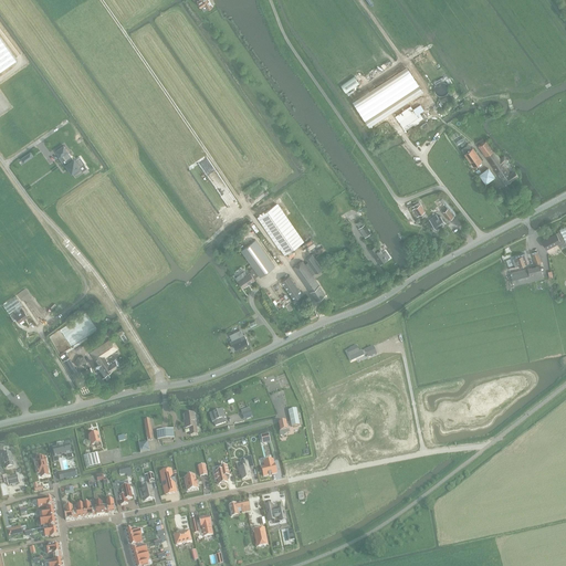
[(208,9),(212,7),(208,0),(203,0),(202,1),(201,0),(198,0),(197,1),(200,7),(205,4),(208,9)]
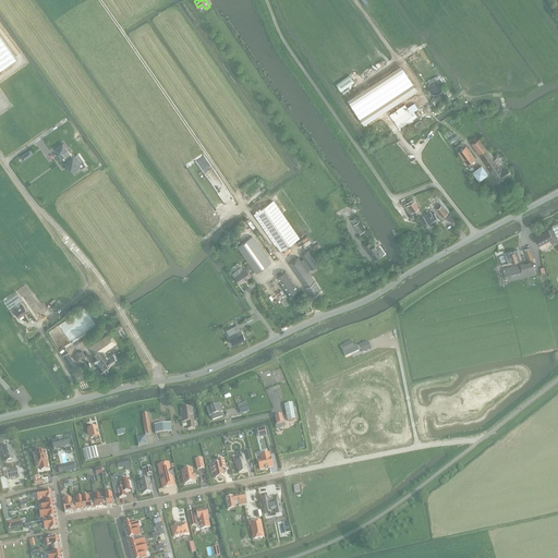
[(0,71),(16,59),(0,35),(0,71)]
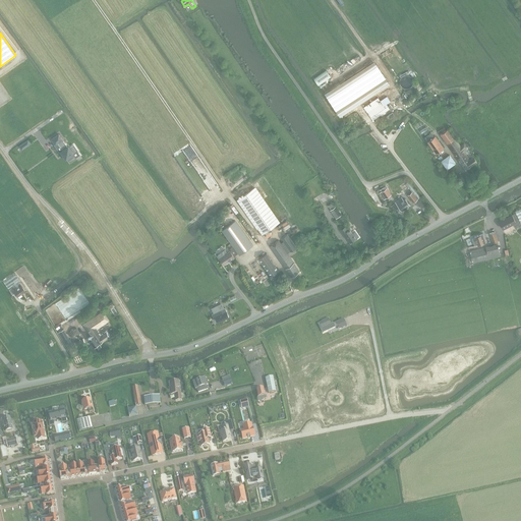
[(374,60),(325,94),(340,117),(390,83),(374,60)]
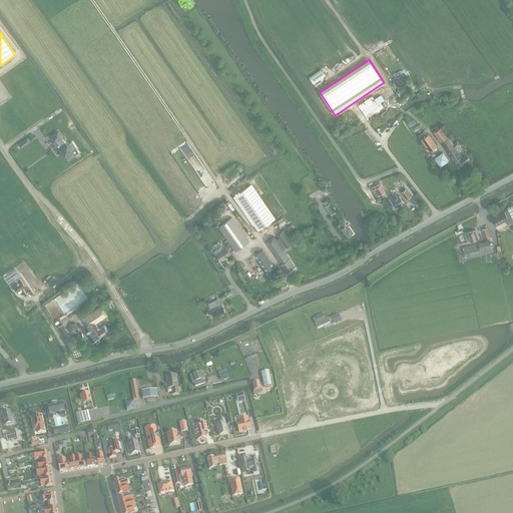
[(309,78),(314,84),(326,76),(322,69),(309,78)]
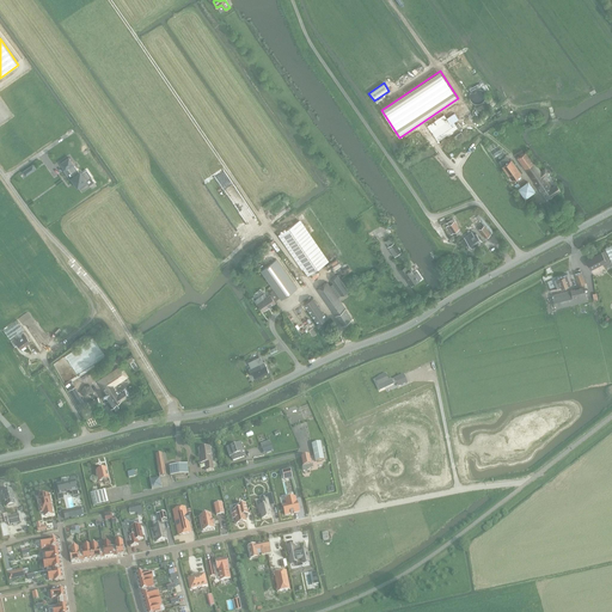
[(432,146),(440,141),(442,145),(447,141),(445,138),(458,128),(454,122),(459,118),(456,114),(447,118),(445,115),(428,126),(421,130),(432,146)]
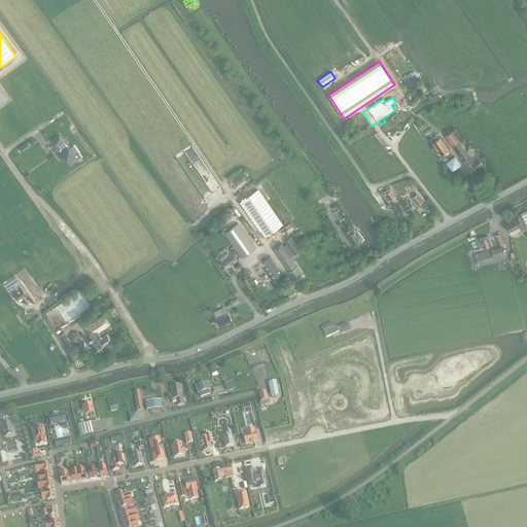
[(470,172),(483,164),(480,159),(475,162),(470,155),(470,154),(469,152),(470,151),(469,150),(472,149),(469,145),(465,148),(463,144),(464,143),(463,142),(462,143),(453,131),(446,136),(470,172)]
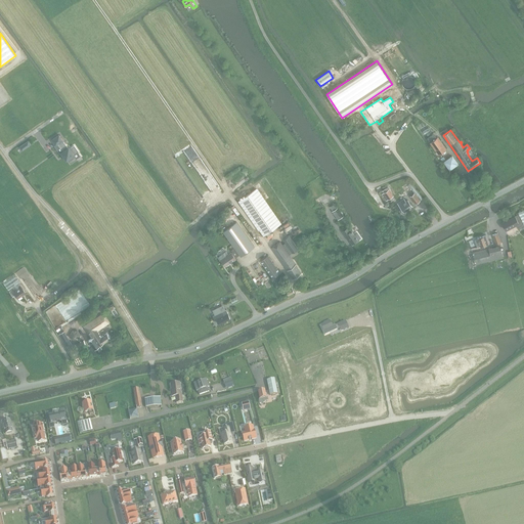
[(62,140),(59,135),(51,140),(55,145),(57,144),(62,151),(61,153),(67,160),(68,159),(71,163),(76,159),(80,156),(77,151),(78,151),(74,146),(70,149),(69,147),(68,148),(62,141),(62,140)]
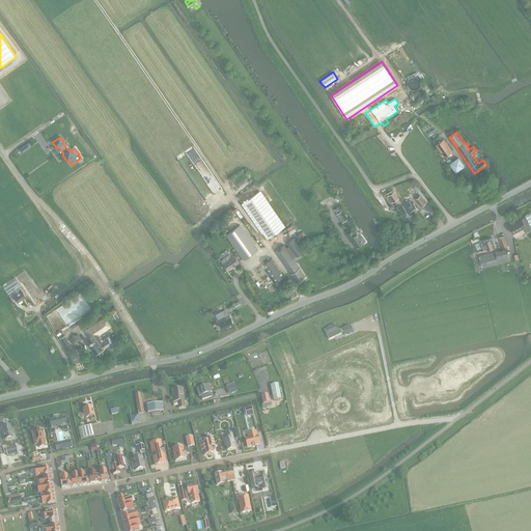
[(444,157),(452,151),(444,139),(436,144),(443,155),(441,156),(442,158),(444,157)]
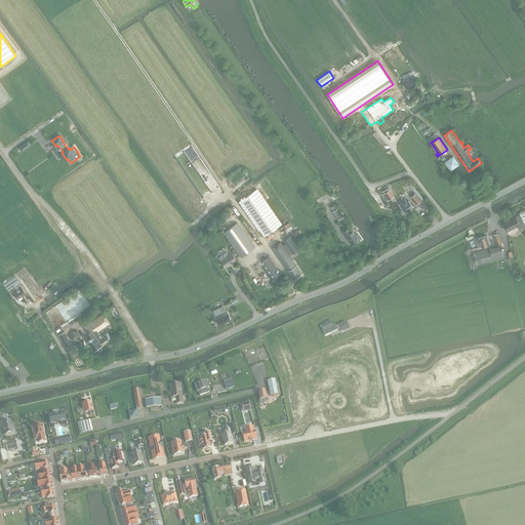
[(28,142),(19,148),(22,152),(31,146),(28,142)]
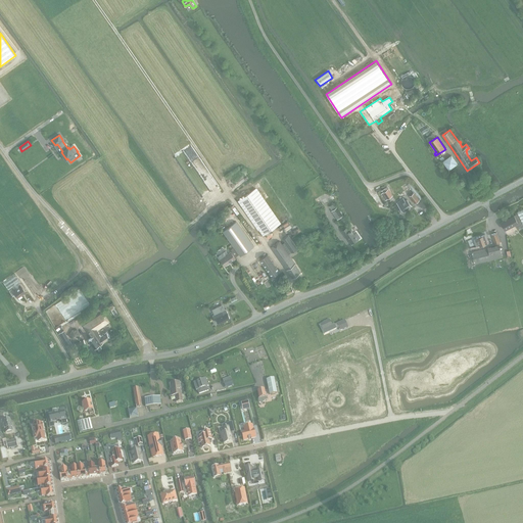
[(458,163),(452,155),(442,160),(448,170),(458,163)]
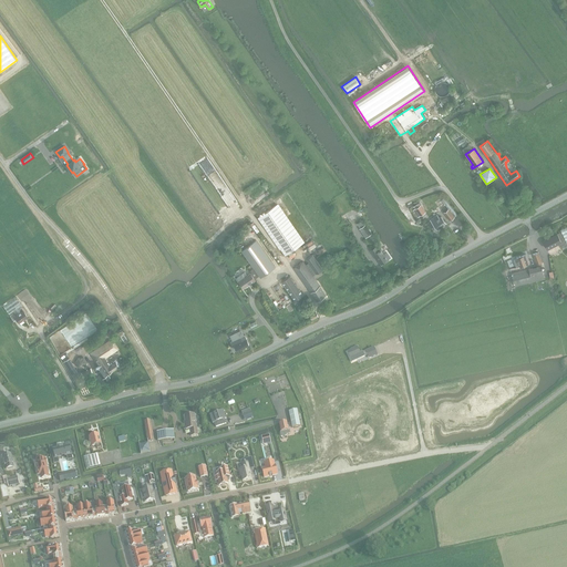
[(450,220),(454,217),(457,215),(444,198),(441,200),(449,209),(444,213),(450,220)]
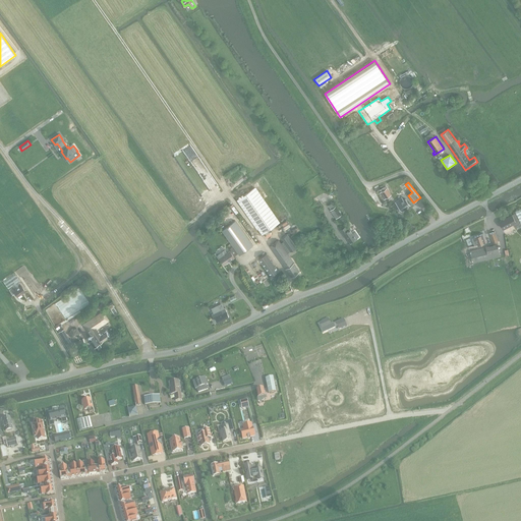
[(262,235),(279,223),(263,199),(264,199),(254,187),(237,199),(245,212),(246,212),(262,235)]
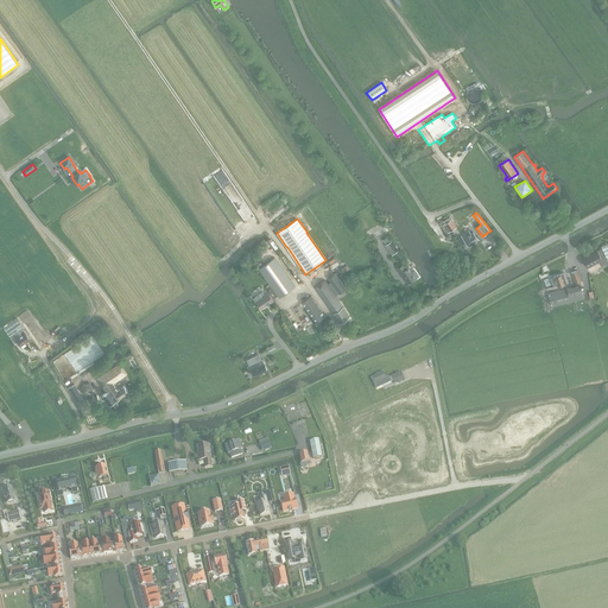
[(443,226),(448,233),(456,228),(450,220),(443,226)]
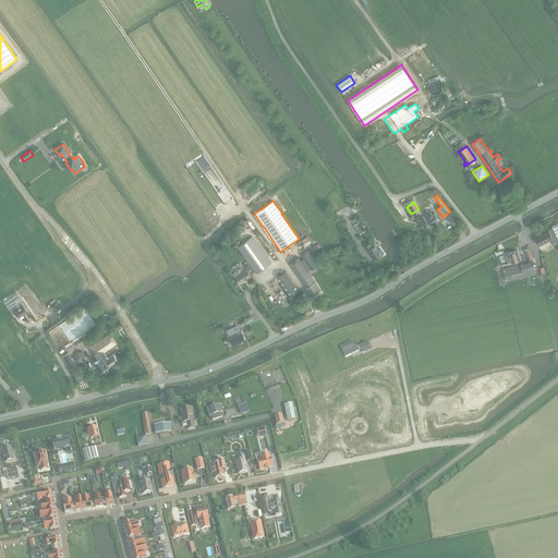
[(431,226),(439,219),(434,213),(432,215),(431,211),(424,217),(431,226)]
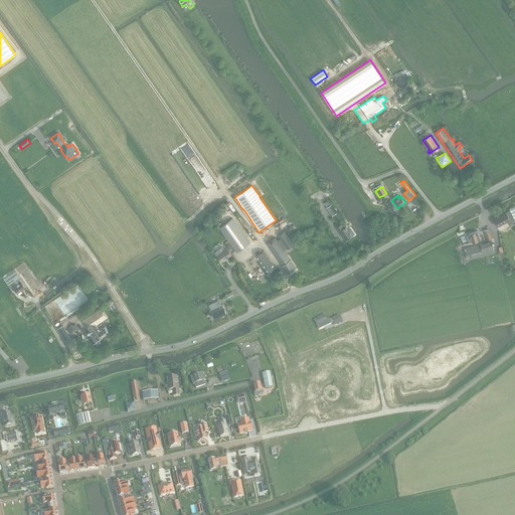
[(326,208),(332,216),(338,212),(329,200),(324,203),(327,207),(326,208)]
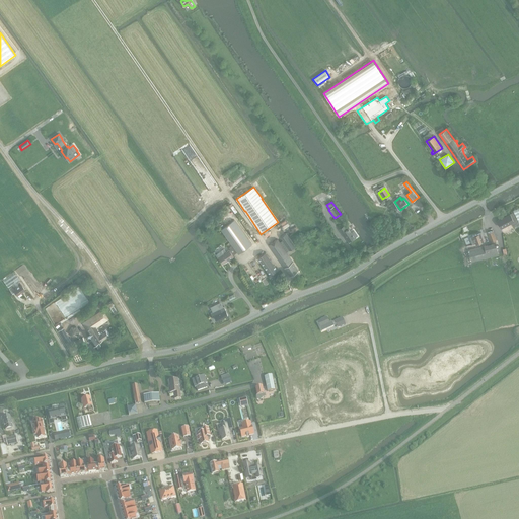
[(512,223),(513,224),(518,222),(513,214),(504,218),(498,222),(501,228),(512,223)]
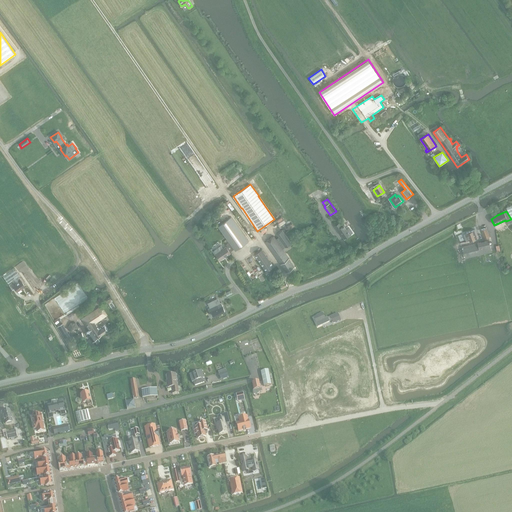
[(218,227),(229,242),(234,249),(235,251),(248,242),(231,217),(218,227)]
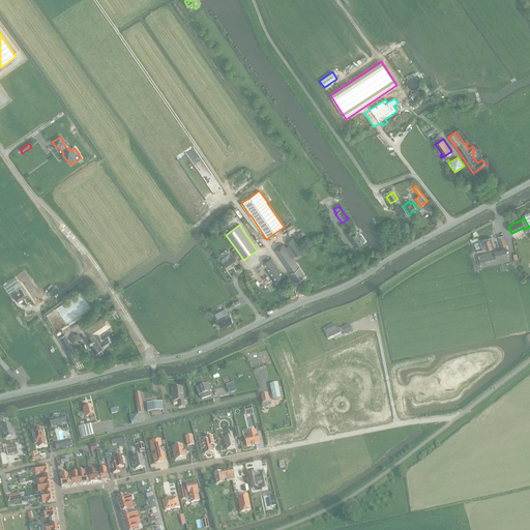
[(359,238),(356,234),(354,235),(352,231),(346,235),(351,241),(352,241),(356,247),(364,241),(361,236),(359,238)]
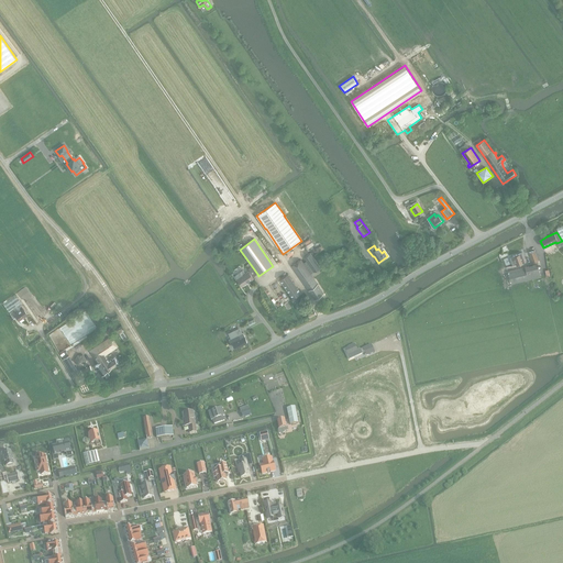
[(533,263),(538,262),(534,251),(529,253),(533,263)]
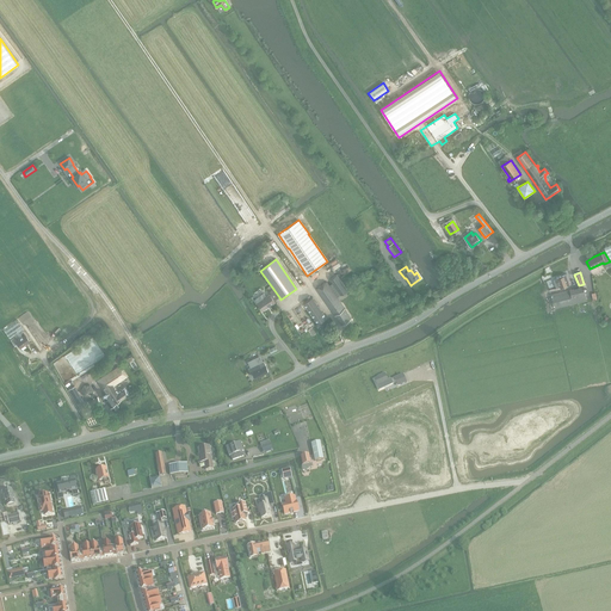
[(337,275),(329,279),(341,296),(347,290),(337,275)]
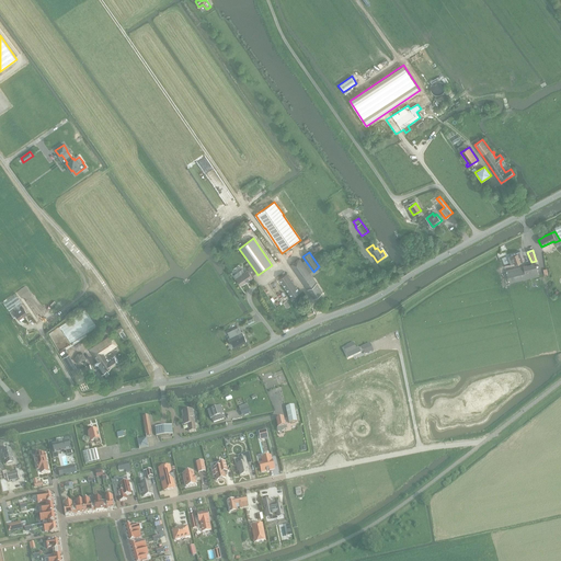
[(511,264),(514,263),(514,264),(524,261),(521,252),(511,255),(512,256),(508,258),(511,264)]
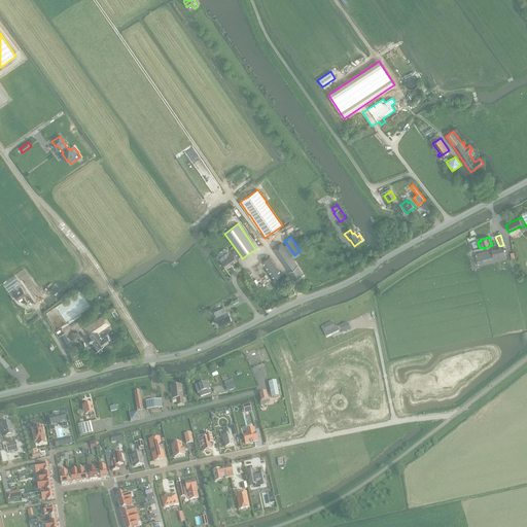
[(303,274),(282,243),(281,243),(273,249),(294,280),(303,274)]
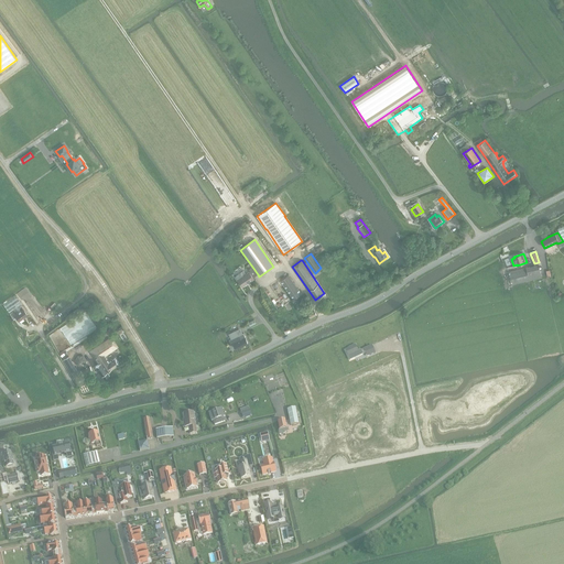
[(511,284),(541,278),(539,264),(525,267),(527,268),(508,272),(511,284)]
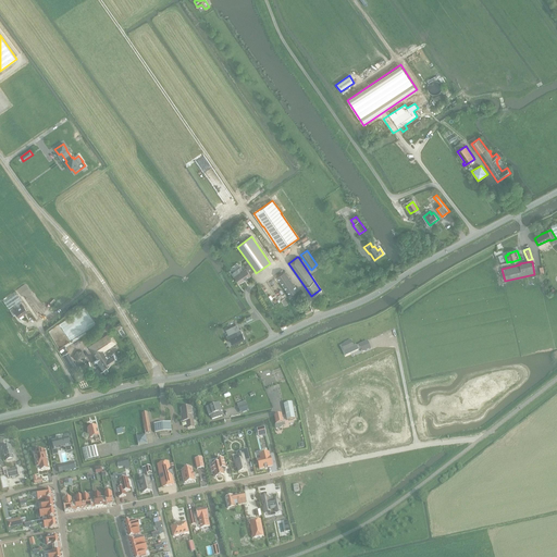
[(250,274),(255,271),(249,263),(246,267),(247,268),(243,271),(240,268),(232,273),(239,284),(250,275),(250,274)]
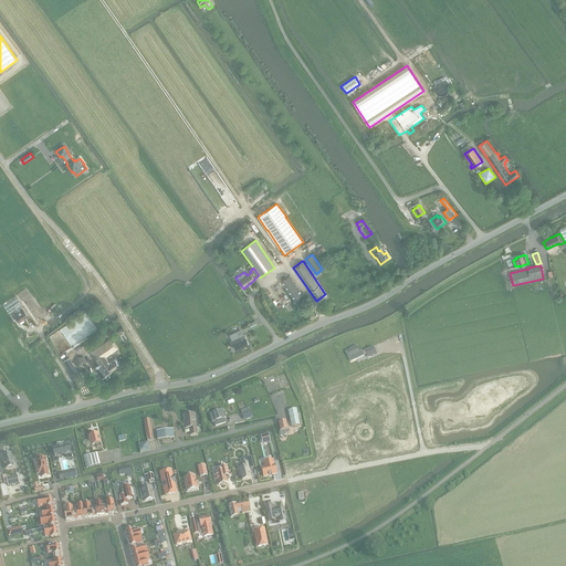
[(289,275),(281,281),(294,301),(303,294),(289,275)]
